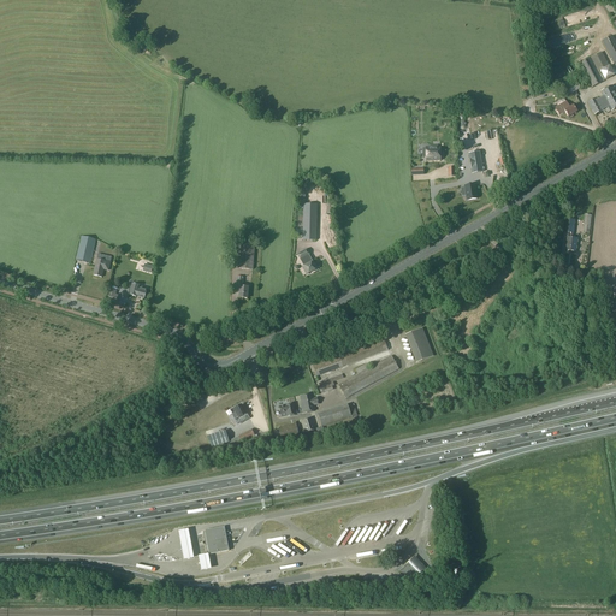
[(615,23),(615,22),(615,1),(615,0),(605,0),(603,3),(615,23)]
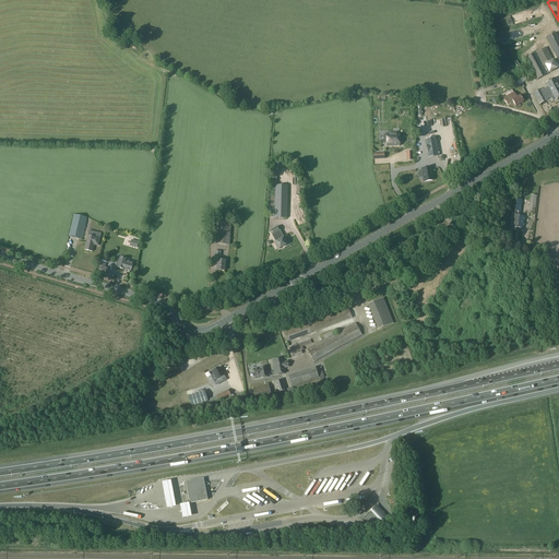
[(538,7),(514,13),(516,21),(534,16),(533,13),(539,12),(538,7)]
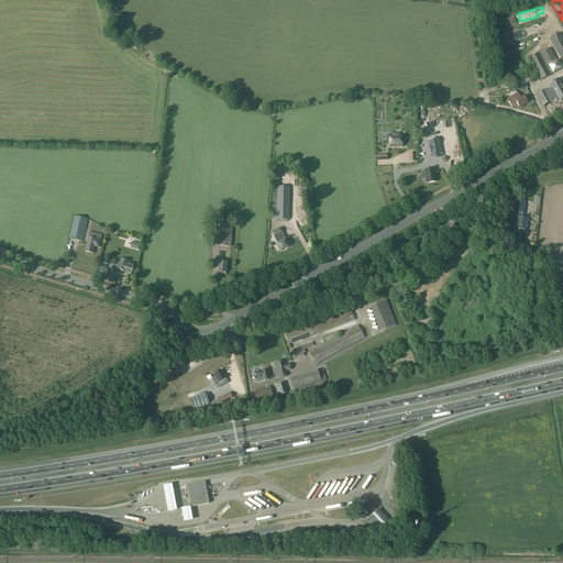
[(550,37),(562,63),(562,37),(560,32),(550,37)]
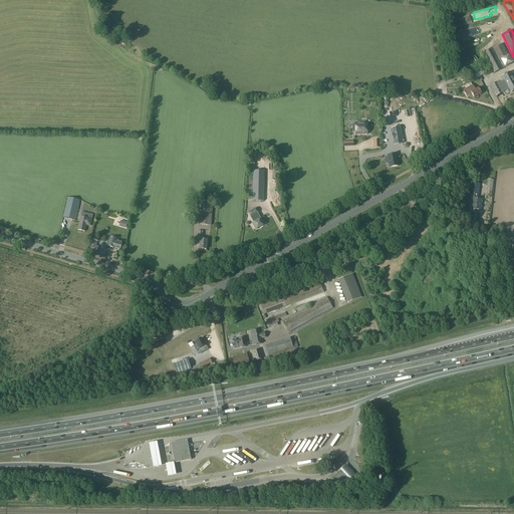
[(505,67),(513,63),(509,54),(508,55),(502,43),(492,48),(482,54),(492,74),(503,68),(505,67)]
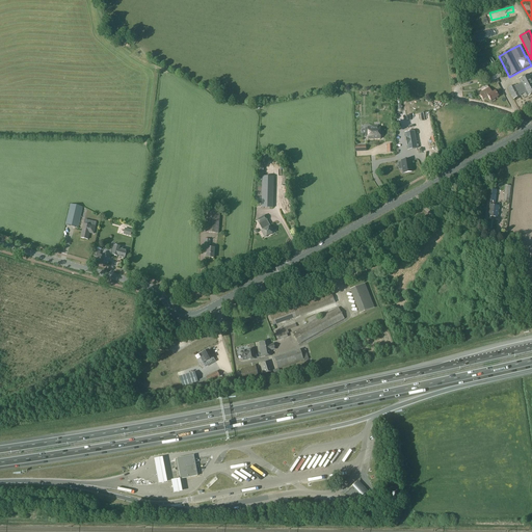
[(501,77),(499,71),(490,75),(489,72),(481,75),(482,78),(486,76),(486,77),(488,76),(491,81),(501,77)]
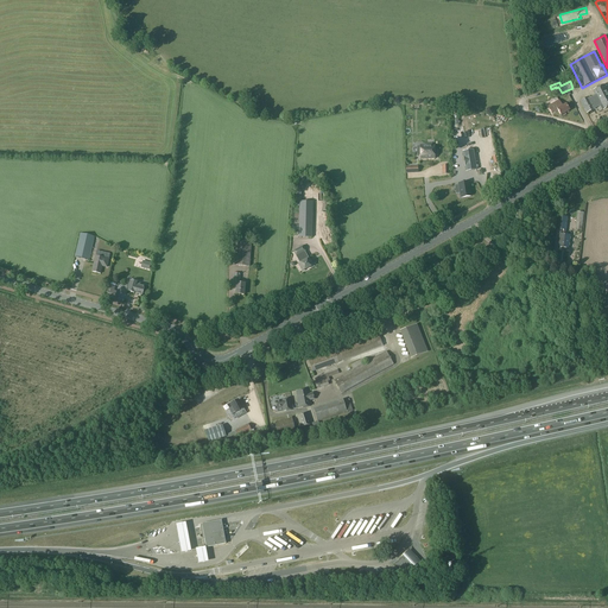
[(602,109),(603,109),(607,107),(607,93),(603,86),(594,90),(599,101),(596,102),(599,106),(600,106),(602,109)]
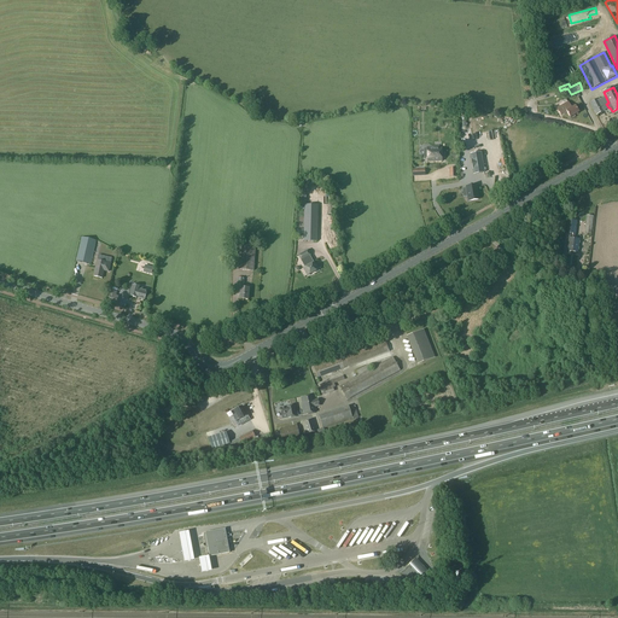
[(596,116),(605,111),(599,98),(589,103),(596,116)]
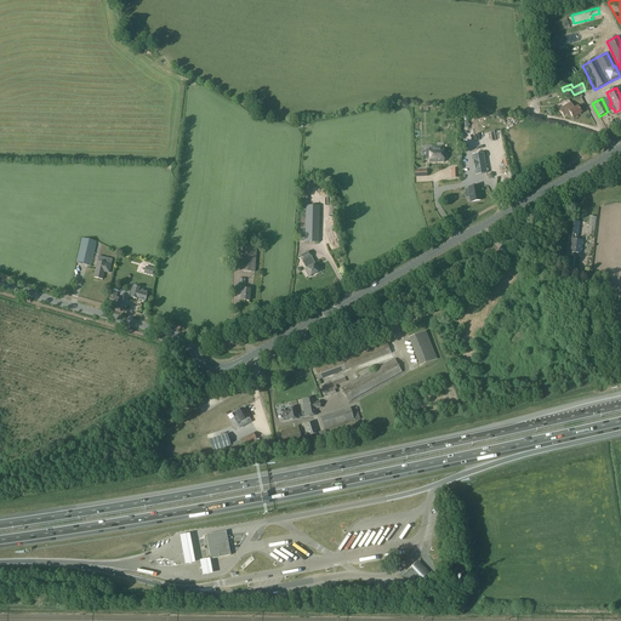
[(577,107),(574,108),(570,102),(559,109),(564,117),(570,113),(573,118),(582,113),(577,107)]
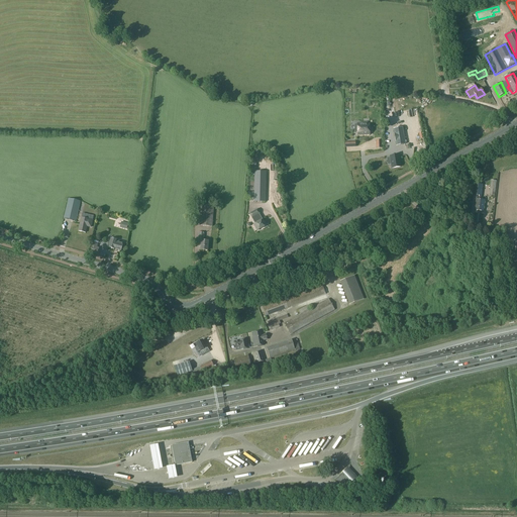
[(410,112),(385,111),(384,116),(396,116),(432,116),(432,105),(412,104),(412,108),(410,107),(410,112)]
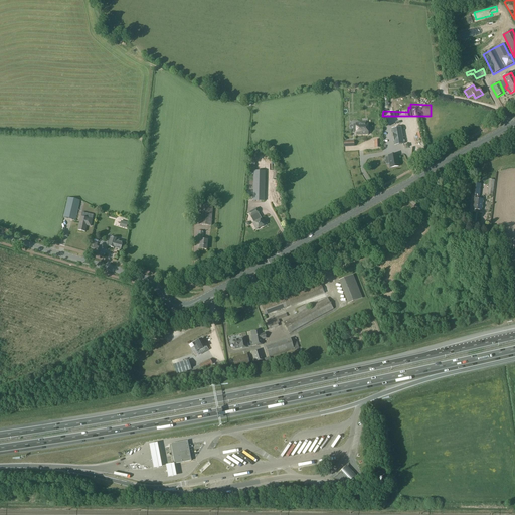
[(353,124),(353,132),(356,132),(356,135),(362,135),(362,122),(358,123),(358,124),(353,124)]
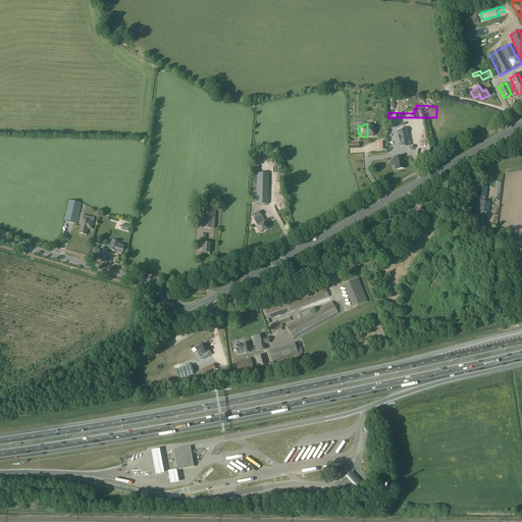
[(367,123),(367,137),(373,137),(373,133),(375,133),(375,128),(373,129),(373,124),(371,124),(371,123),(367,123)]
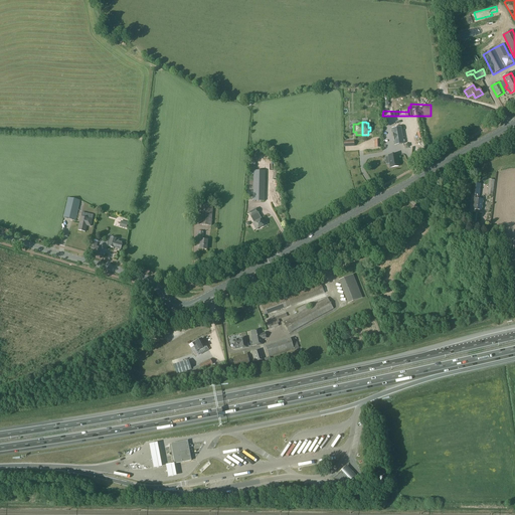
[(403,144),(400,128),(392,129),(394,145),(403,144)]
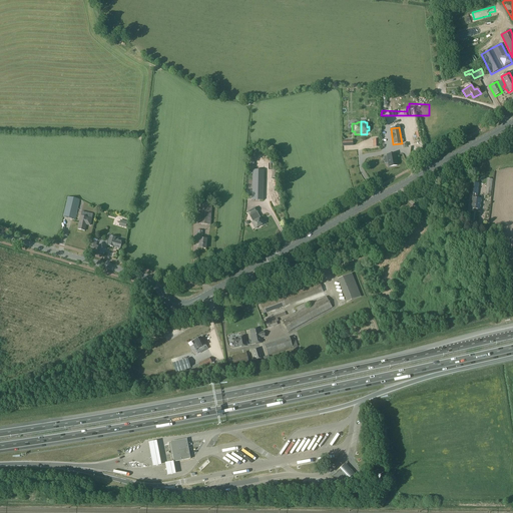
[(387,135),(378,135),(379,151),(387,150),(387,135)]
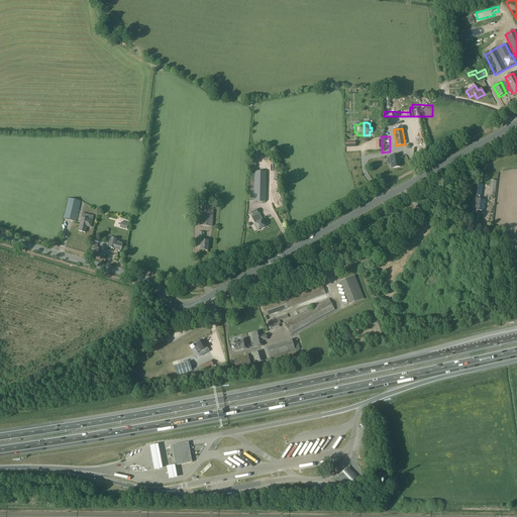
[(390,160),(386,160),(387,167),(391,167),(391,171),(400,170),(399,165),(398,165),(398,163),(399,163),(398,158),(390,159),(390,160)]
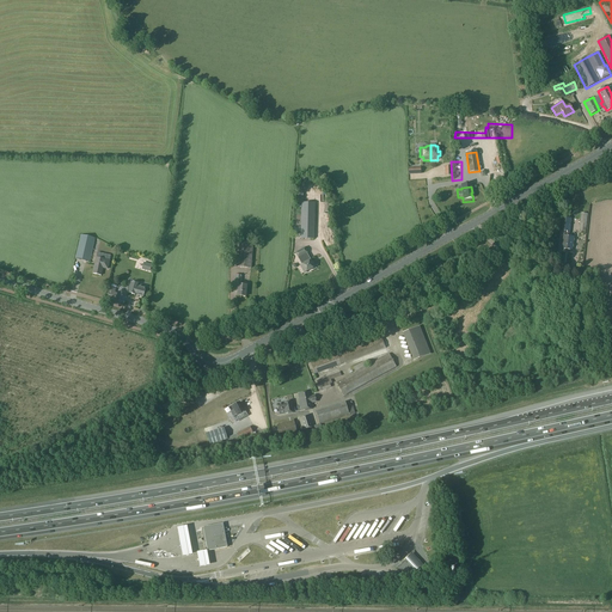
[(301,209),(300,227),(293,227),(293,234),(300,234),(300,239),(314,239),(314,203),(301,202),(301,204),(295,204),(294,208),(301,209)]
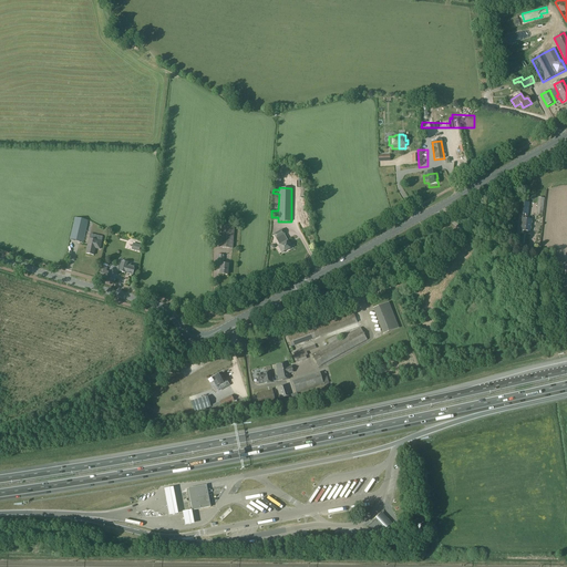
[(521,202),(518,214),(527,215),(529,203),(521,202)]
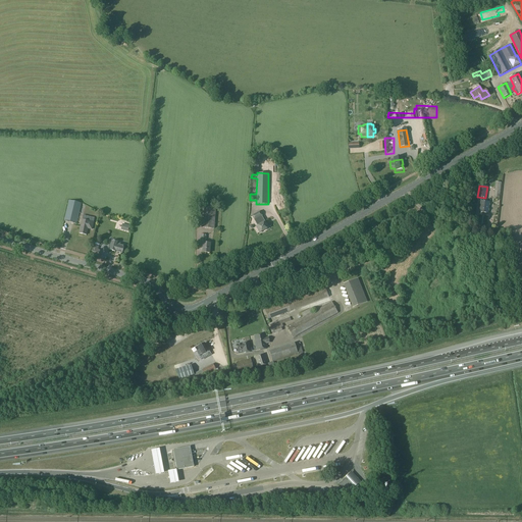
[(68,200),(64,220),(76,223),(81,203),(68,200)]
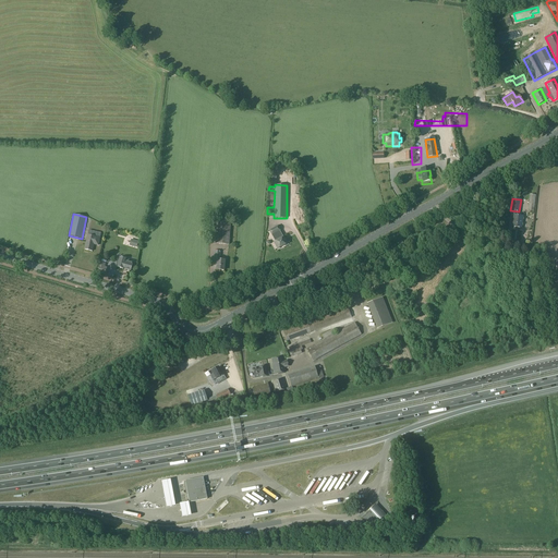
[(514,215),(512,227),(521,228),(523,216),(514,215)]
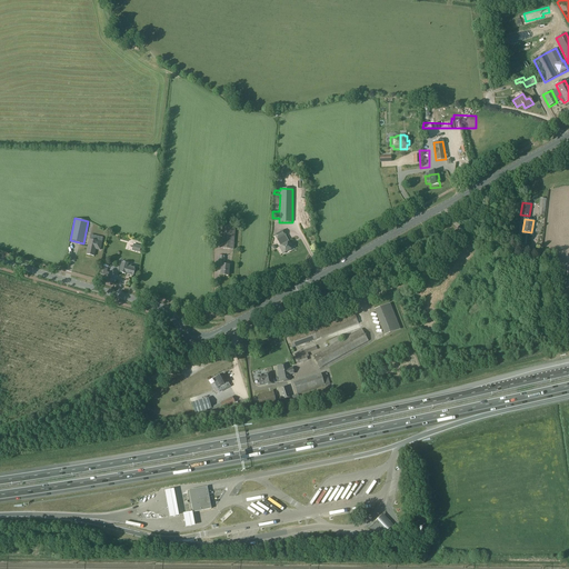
[(233,250),(236,227),(221,226),(219,249),(233,250)]
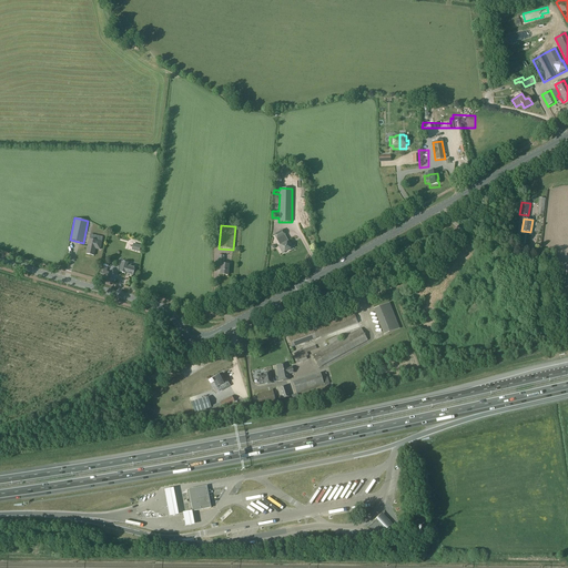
[(280,250),(281,249),(282,253),(292,247),(288,242),(287,242),(284,235),(285,235),(283,230),(274,235),(276,240),(277,239),(280,242),(279,243),(280,245),(279,246),(280,250)]
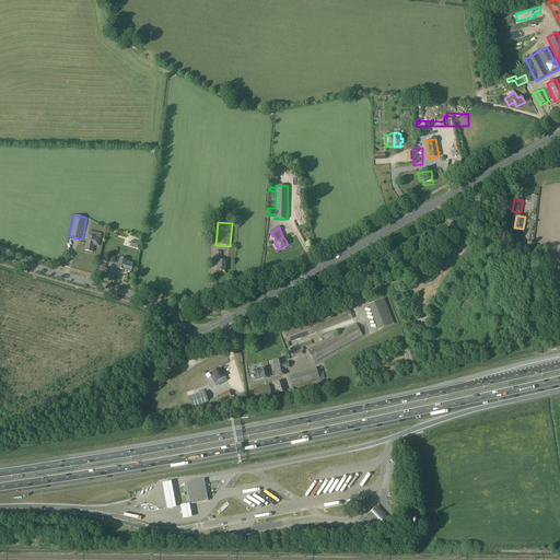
[(98,246),(101,238),(89,235),(85,251),(93,252),(94,245),(98,246)]
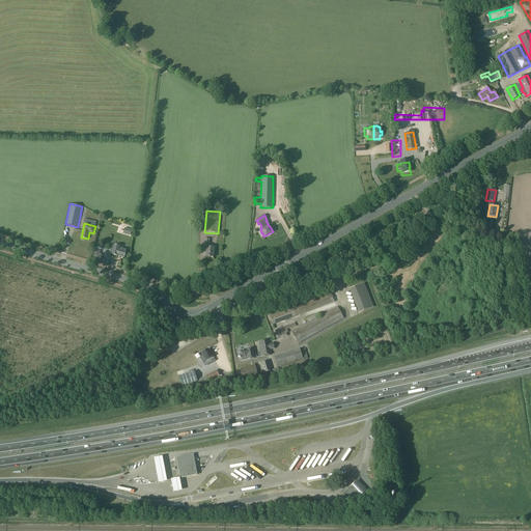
[(214,257),(214,247),(210,247),(210,239),(203,239),(203,248),(206,248),(205,257),(214,257)]
